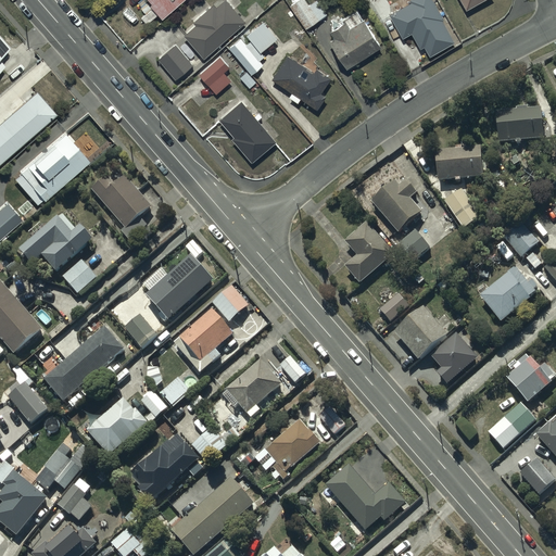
[(162,15),(179,0),(150,0),(151,1),(150,2),(162,15)]
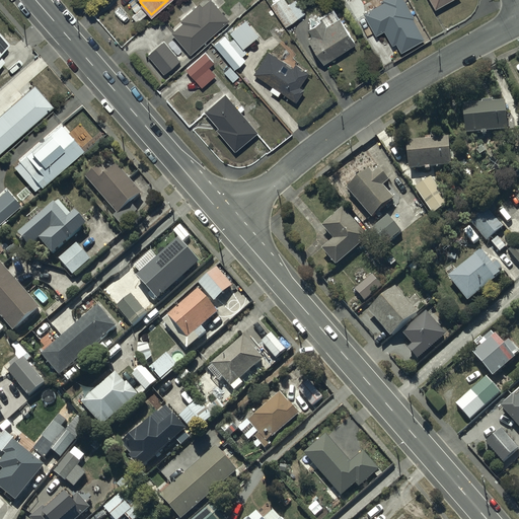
[(189,53),(228,18),(211,0),(207,0),(202,5),(199,2),(179,19),(181,21),(170,31),(189,53)]
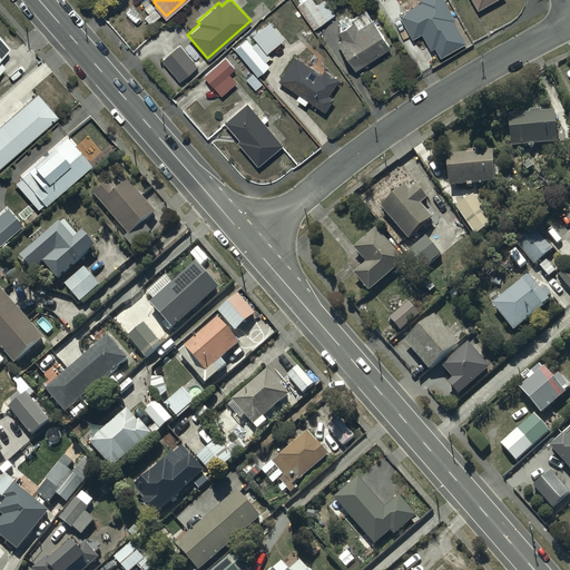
[(314,0),(302,0),(296,3),(313,28),(325,19),(327,21),(335,16),(334,13),(335,13),(325,0),(321,0),(316,3),(314,0)]
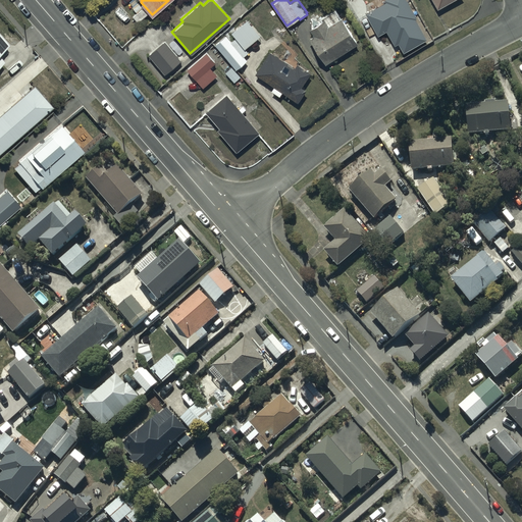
[(429,41),(407,0),(384,0),(386,3),(365,14),(378,38),(386,33),(395,48),(399,46),(404,55),(429,41)]
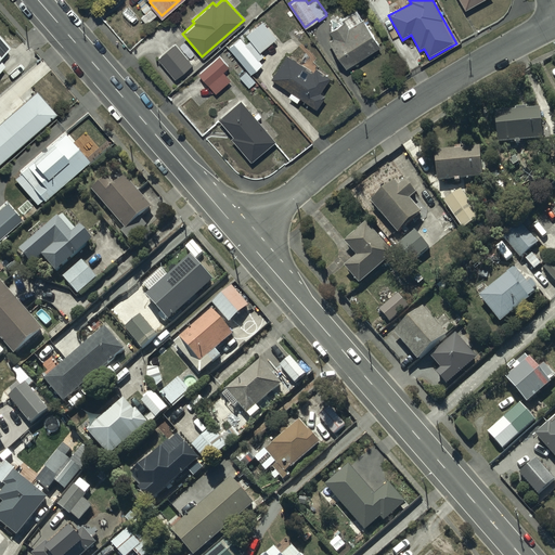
[(461,0),(467,10),(486,0),(461,0)]
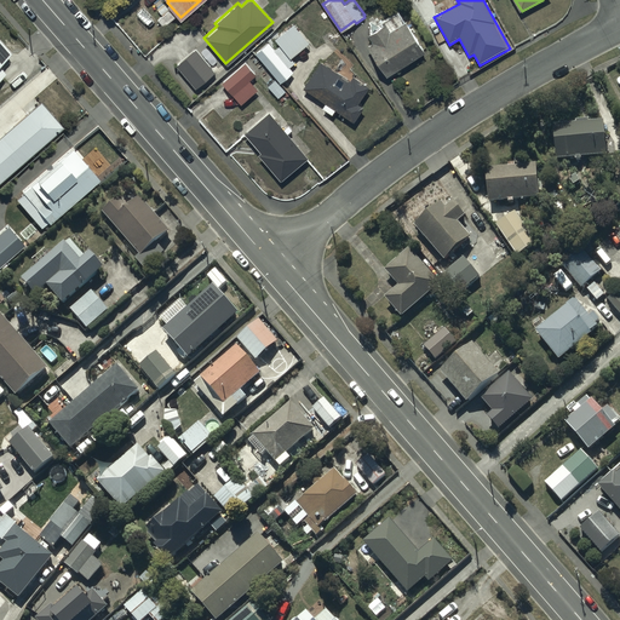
[(372,40),(367,44),(386,75),(424,51),(399,10),(382,21),(383,23),(367,33),(372,40)]
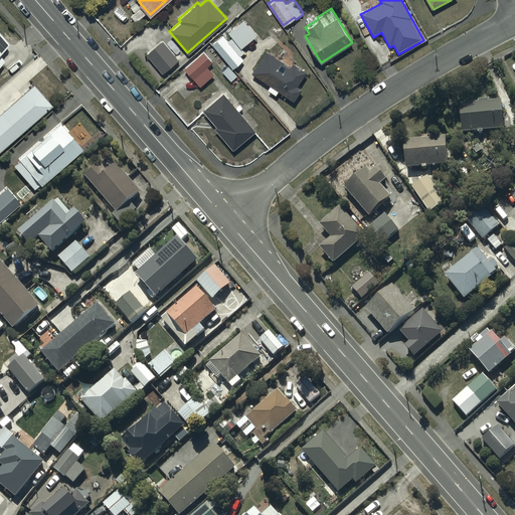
[(222,33),(211,42),(232,67),(242,58),(239,54),(243,51),(240,46),(255,33),(243,18),(227,31),(231,36),(227,39),(222,33)]
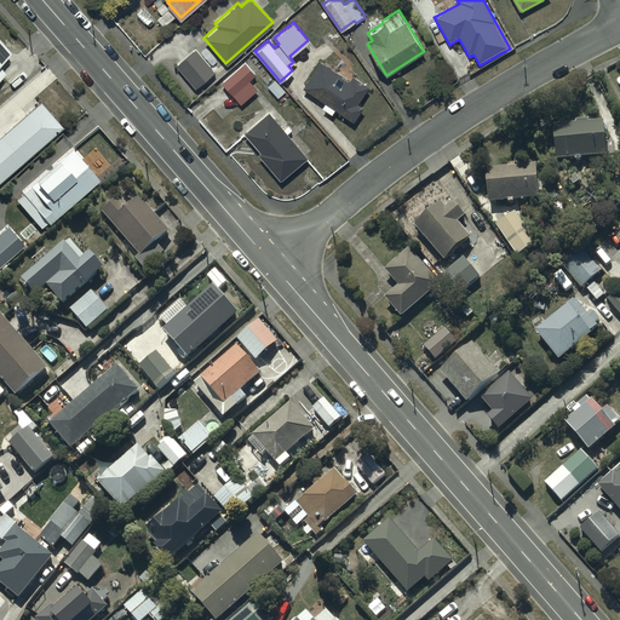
[(195,47),(174,63),(194,87),(214,72),(195,47)]
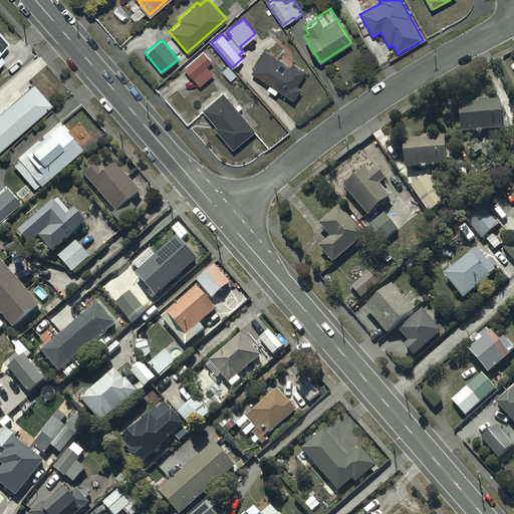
[(199,85),(213,72),(206,65),(212,59),(202,49),(183,67),(199,85)]
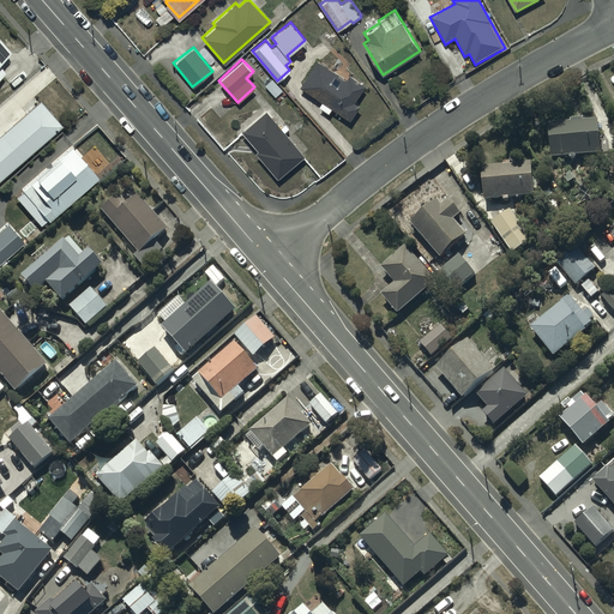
[(318,59),(300,85),(320,100),(318,104),(327,112),(331,107),(348,119),(359,106),(353,102),(365,84),(349,73),(345,78),(318,59)]
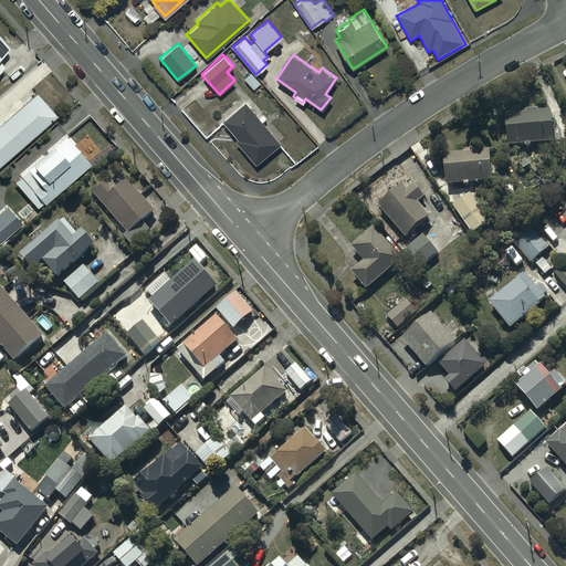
[(0,122),(0,161),(54,115),(34,92),(0,122)]
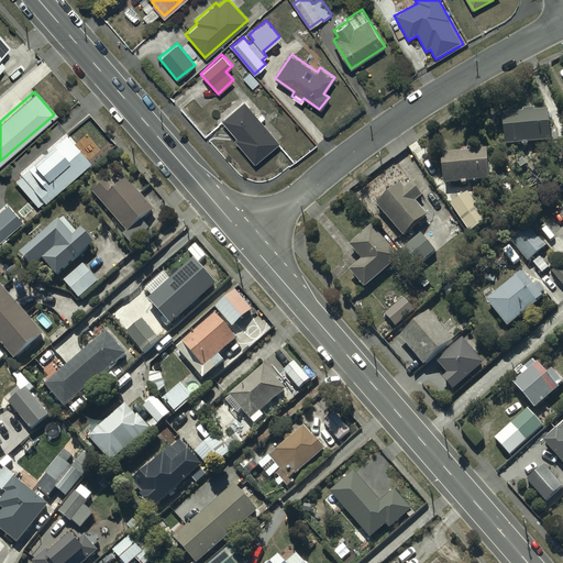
[(244,100),(221,120),(235,136),(234,139),(255,163),(279,141),(244,100)]
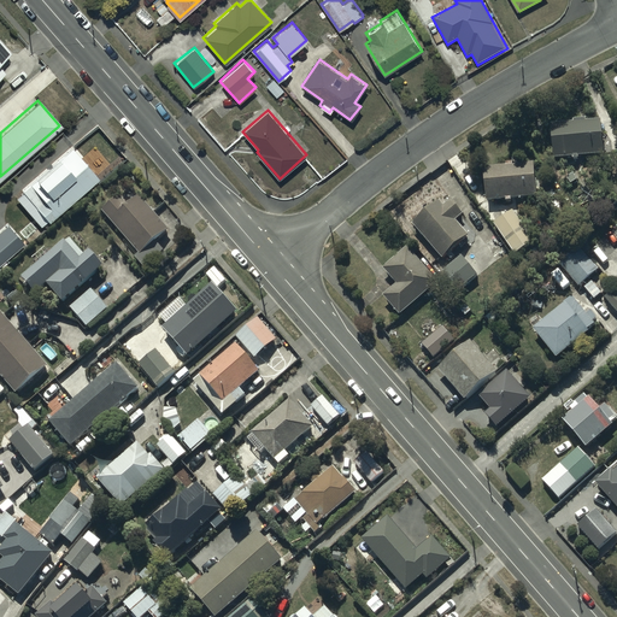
[(551,124),(553,159),(573,157),(573,159),(579,159),(579,157),(603,156),(600,121),(585,122),(585,119),(575,121),(575,123),(551,124)]
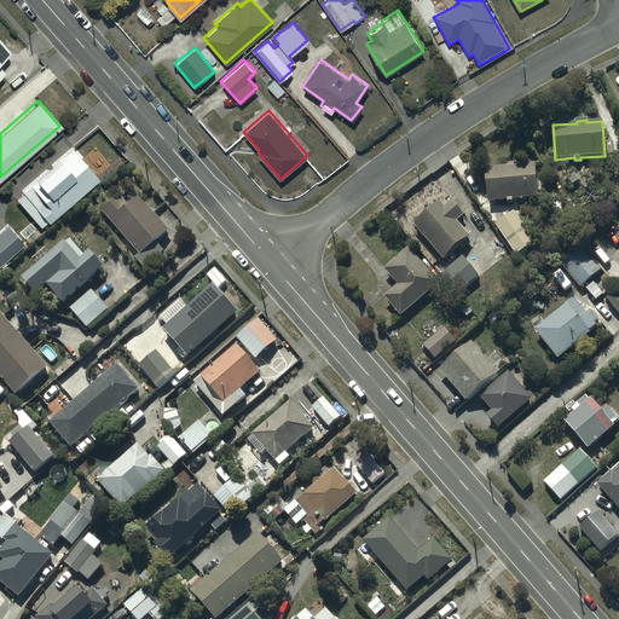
[(47,221),(96,178),(69,148),(16,195),(42,223),(45,220),(47,221)]
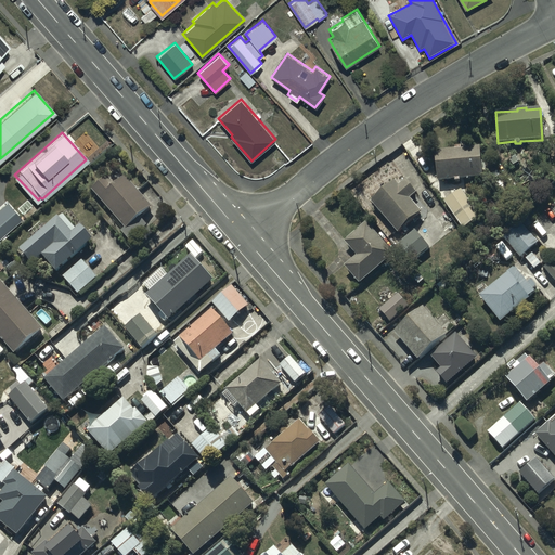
[(454,146),(454,150),(436,151),(438,181),(455,180),(455,181),(460,181),(460,179),(482,177),(480,147),(464,149),(464,145),(454,146)]
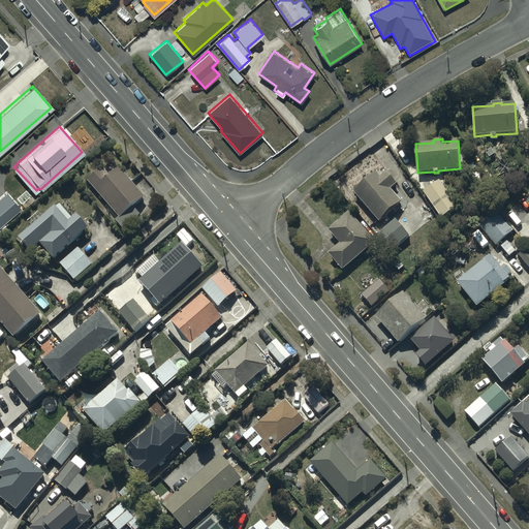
[(107,164),(87,181),(118,217),(115,220),(123,229),(139,215),(133,208),(145,197),(119,168),(115,173),(107,164)]
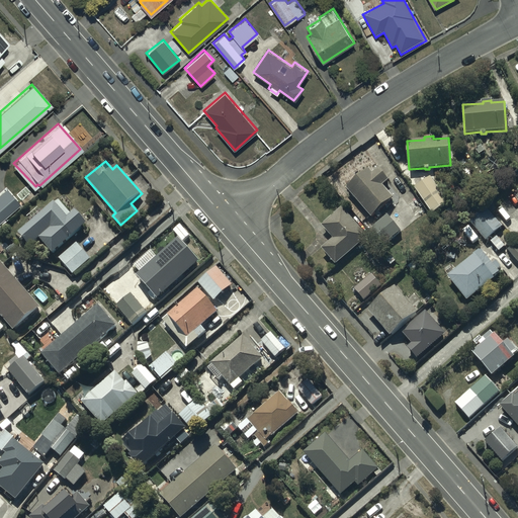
[(367,169),(346,188),(371,218),(394,198),(382,185),(387,181),(378,170),(372,175),(367,169)]
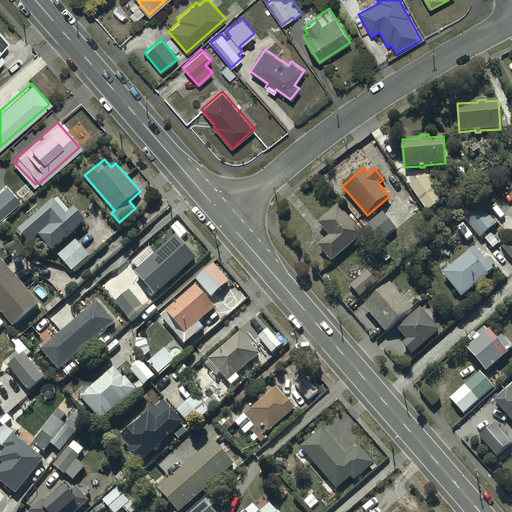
[(426,175),(409,186),(426,211),(443,200),(426,175)]
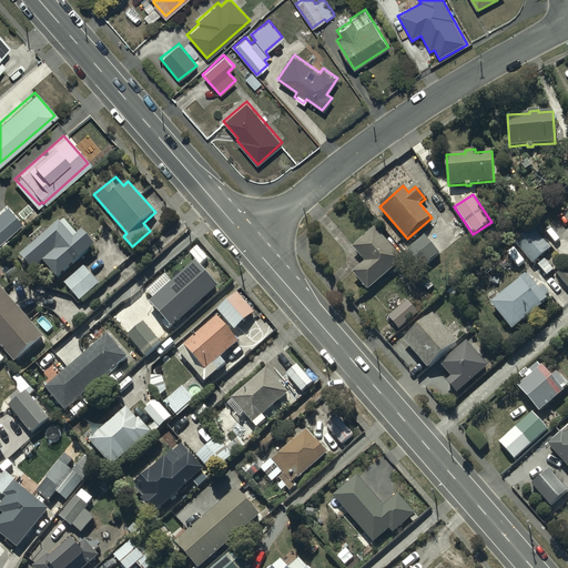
[(6,205),(0,210),(0,245),(11,236),(9,233),(20,222),(6,205)]
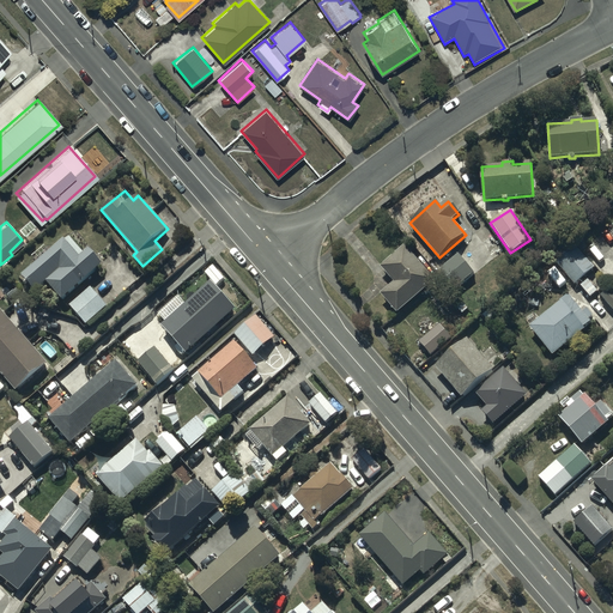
[(47,281),(61,299),(102,265),(90,250),(84,255),(68,237),(50,253),(44,246),(31,258),(36,263),(20,275),(35,292),(47,281)]
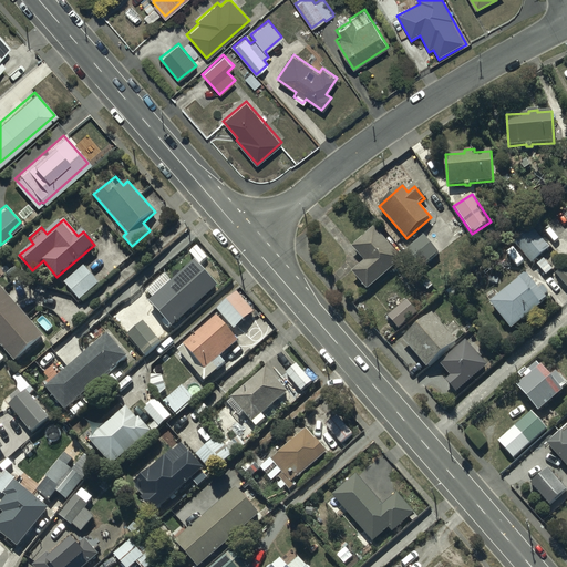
[(514,243),(532,264),(549,248),(533,227),(514,243)]
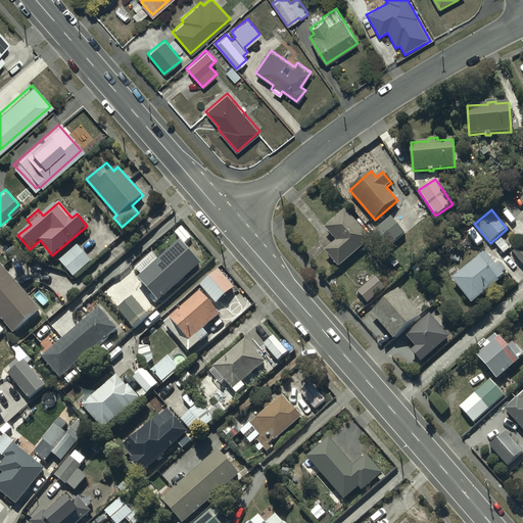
[(370,239),(344,210),(324,228),(335,241),(324,251),(338,268),(370,239)]
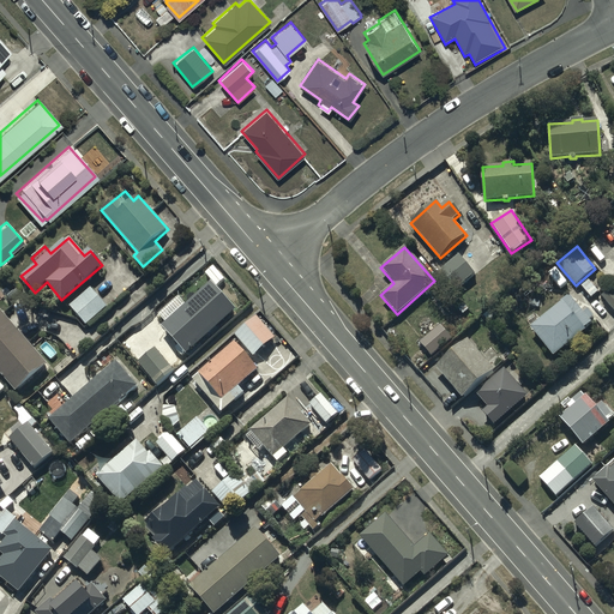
[(459,256),(440,271),(456,290),(475,275),(459,256)]
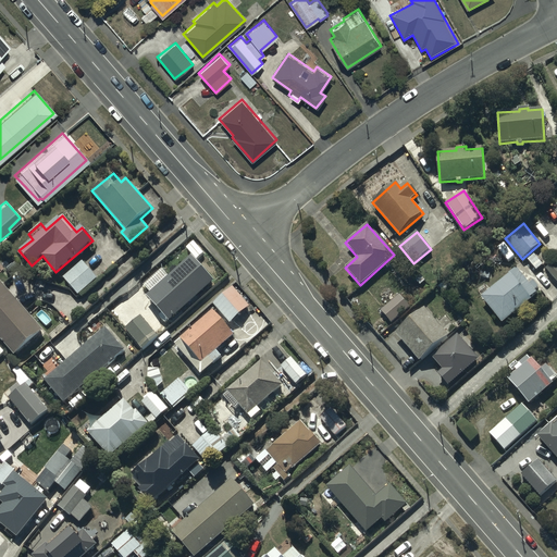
[(169,322),(213,281),(190,256),(146,297),(169,322)]
